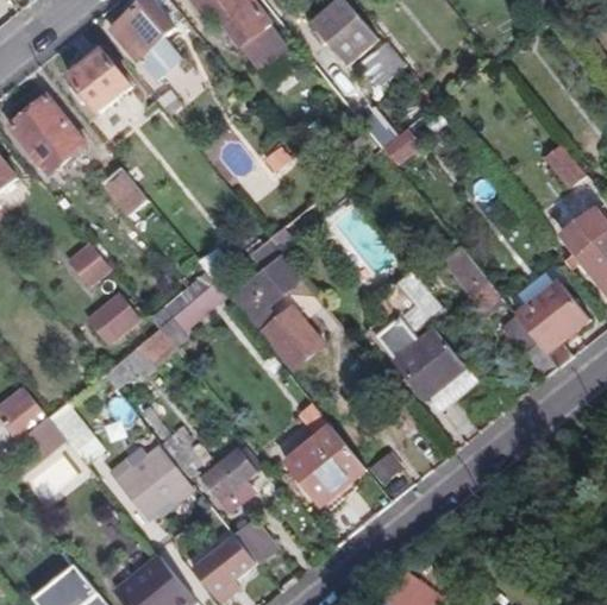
[(182,17),(169,0),(143,0),(108,27),(151,81),(179,60),(161,36),(173,27),(171,26),(182,17)]
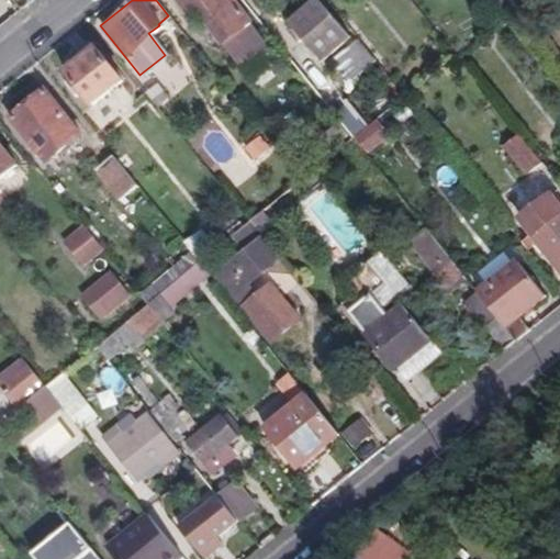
[(177,0),(187,12),(193,8),(221,41),(222,40),(239,62),(266,40),(247,18),(247,14),(235,0),(177,0)]
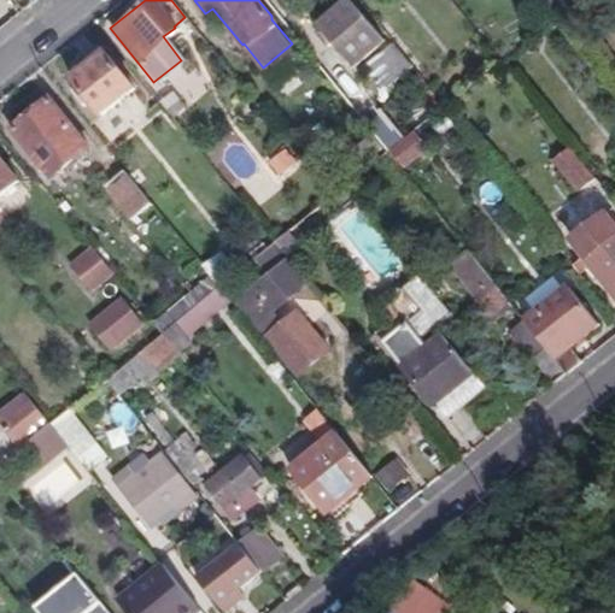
[(381,40),(350,0),(345,0),(316,23),(350,65),(381,40)]
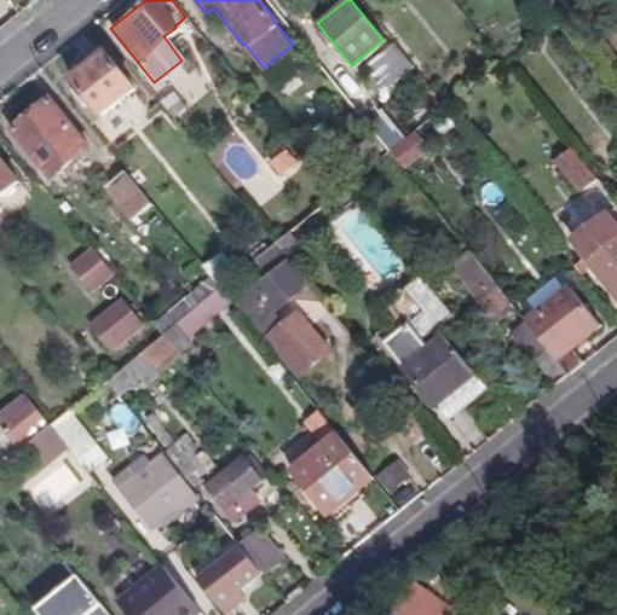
[(104,52),(70,79),(98,114),(104,109),(116,123),(139,104),(130,90),(132,86),(104,52)]
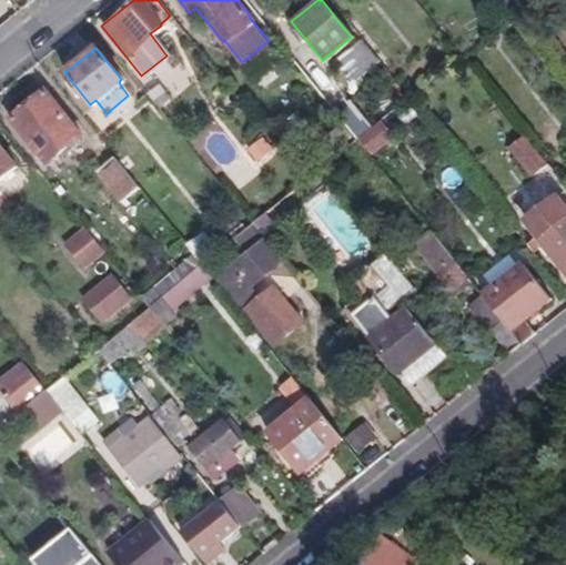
[(69,122),(43,90),(10,117),(36,148),(69,122)]
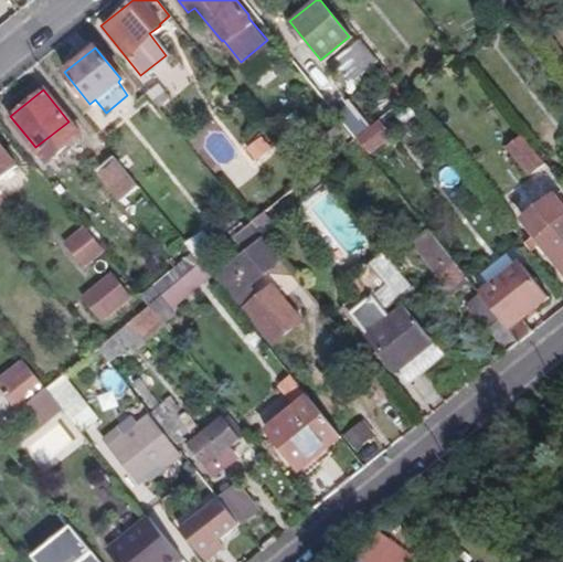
[(357,131),(364,151),(392,139),(383,119),(357,131)]
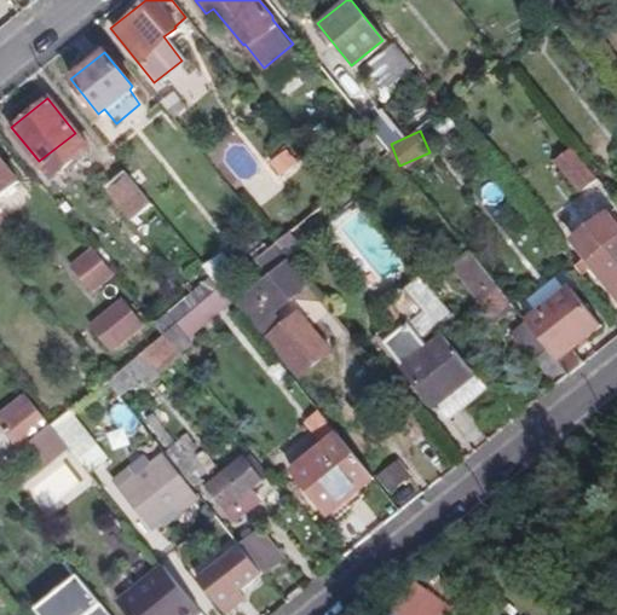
[(593,174),(569,144),(553,157),(576,186),(593,174)]
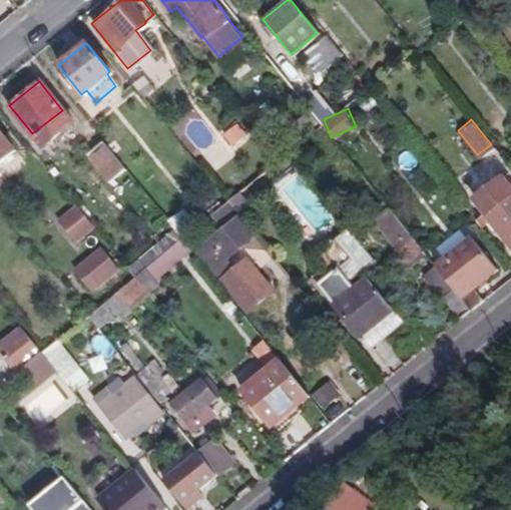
[(231,145),(245,135),(236,122),(222,132),(231,145)]
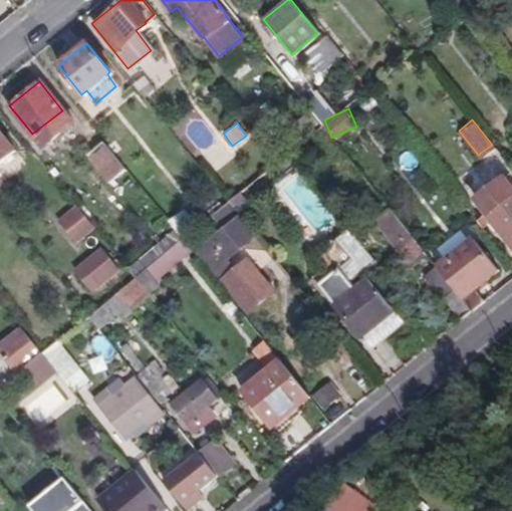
[(0,160),(12,151),(0,136),(0,160)]
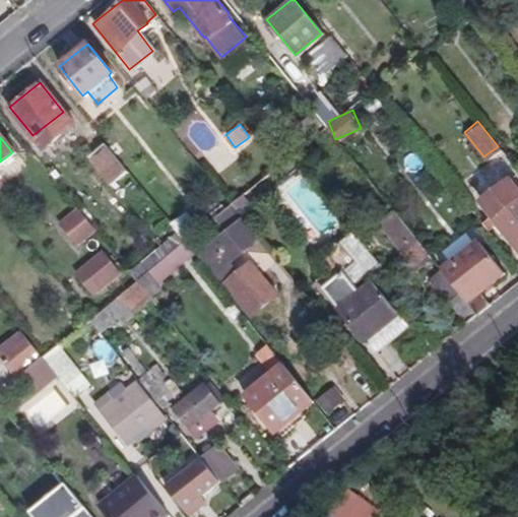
[(125,171),(103,142),(85,156),(109,183),(125,171)]
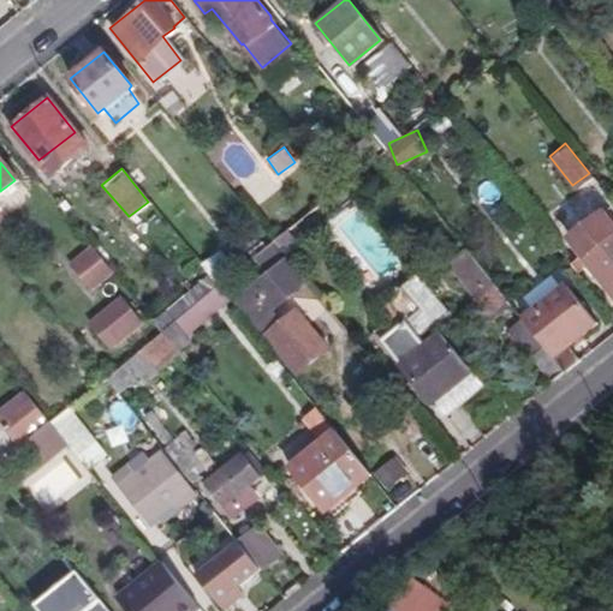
[(552,205),(570,231),(600,210),(583,184),(552,205)]
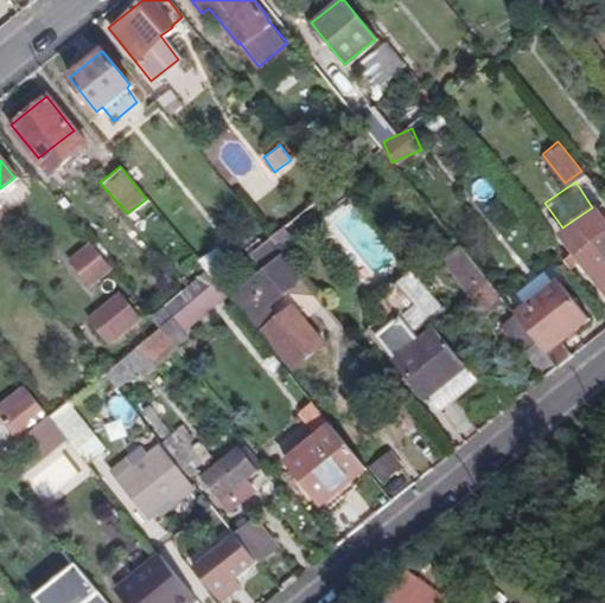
[(604,222),(594,210),(562,237),(604,287),(604,222)]
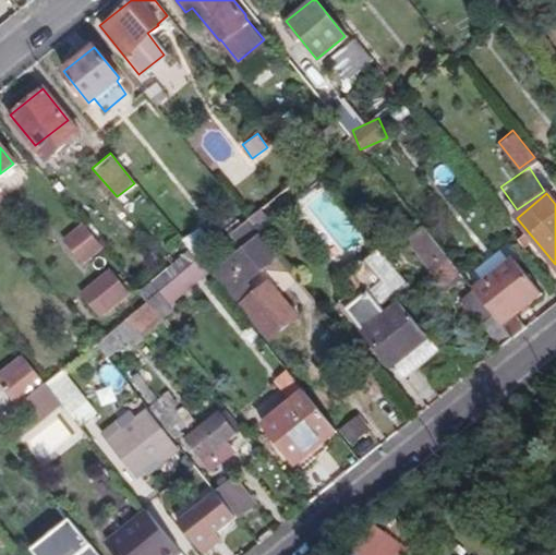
[(257,209),(246,218),(255,228),(266,219),(257,209)]
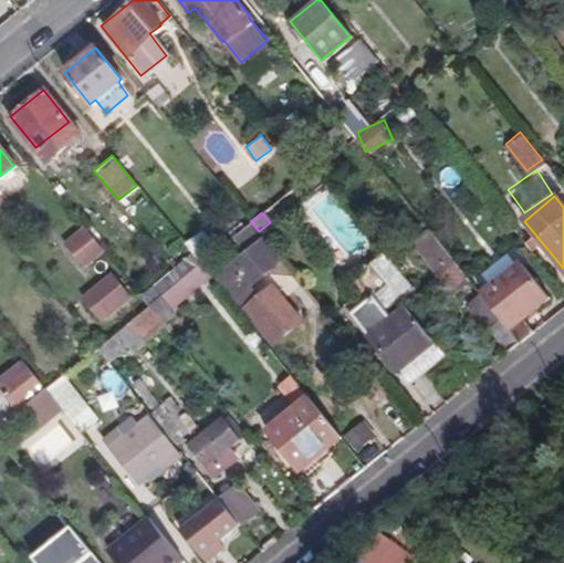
[(468,279),(429,229),(413,242),(451,292),(468,279)]
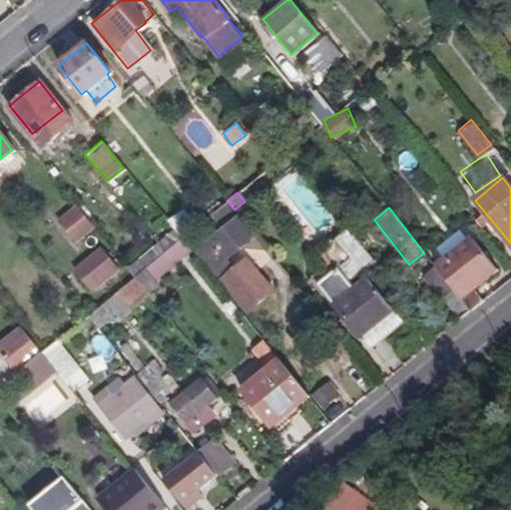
[(92,224),(81,211),(75,217),(69,210),(58,220),(73,239),(92,224)]
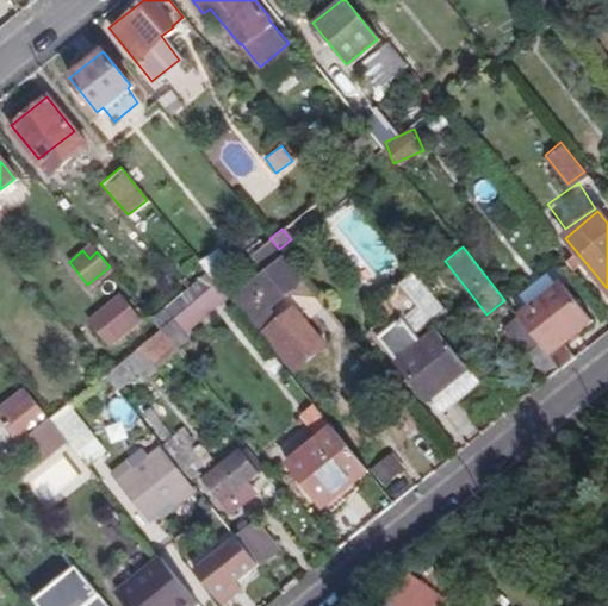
[(299,281),(283,260),(267,273),(255,258),(225,281),(239,298),(236,300),(252,319),(293,369),(324,344),(293,307),(279,319),(268,306),(299,281)]
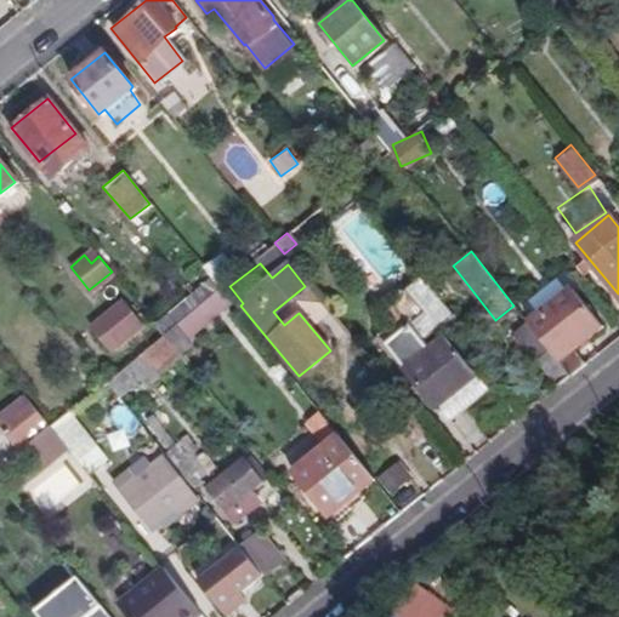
[(446,421),(486,387),(444,335),(429,347),(422,341),(452,316),(418,274),(386,301),(404,323),(382,342),(446,421)]
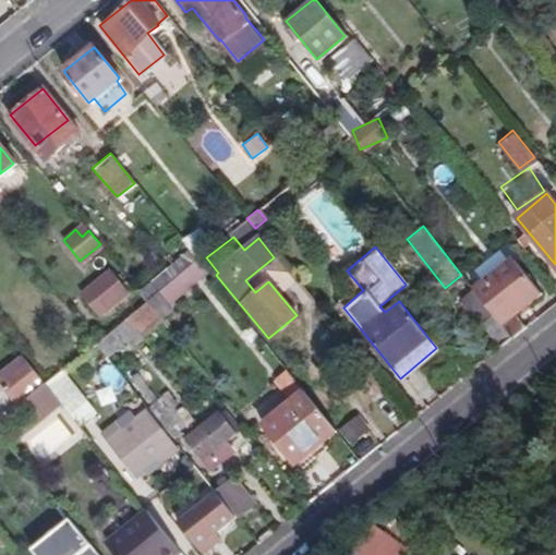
[(473,289),(511,334),(524,324),(514,311),(540,289),(512,256),(473,289)]
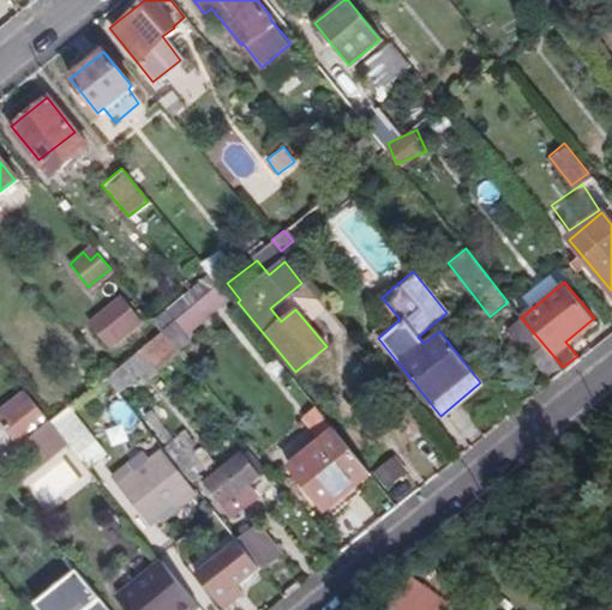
[(209,290),(172,321),(183,333),(219,302),(209,290)]
